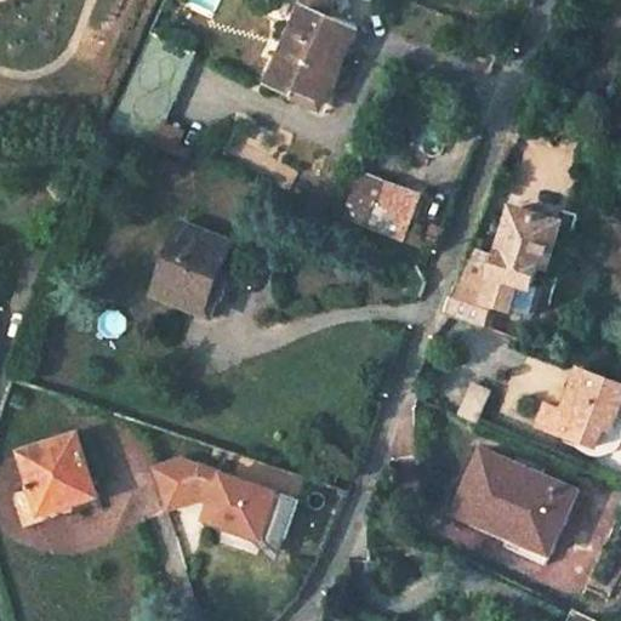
[(305,0),(267,85),(294,96),(297,89),(317,100),(334,61),(341,63),(357,27),(330,16),(337,0),(305,0)]
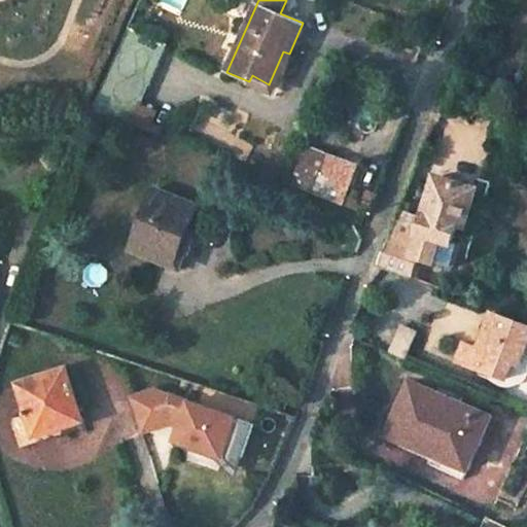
[(127,31),(92,110),(132,125),(166,46),(127,31)]
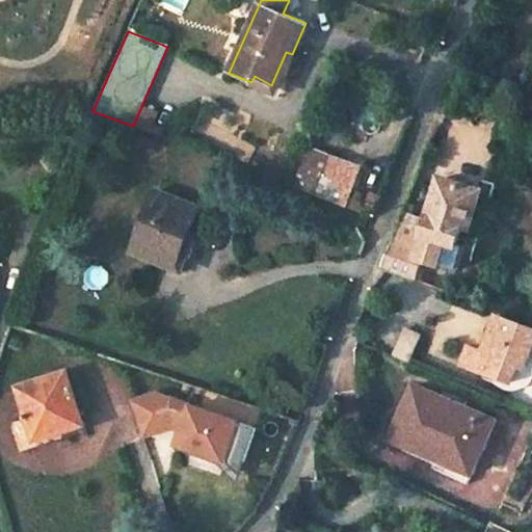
[(310,150),(295,188),(344,207),(358,167),(310,150)]
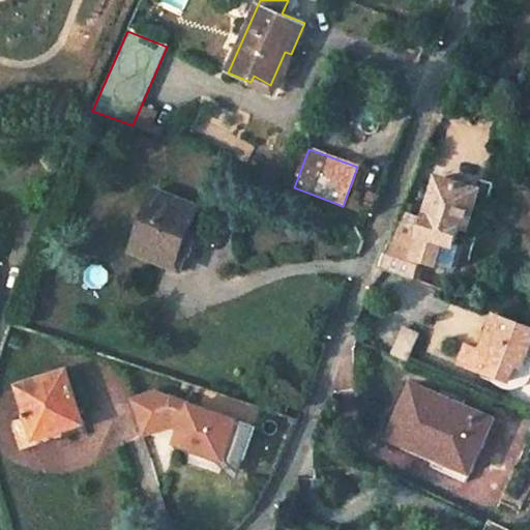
[(399,216),(380,265),(416,278),(422,259),(458,269),(465,245),(458,243),(463,228),(471,230),(479,200),(474,198),(477,188),(438,176),(423,225),(399,216)]
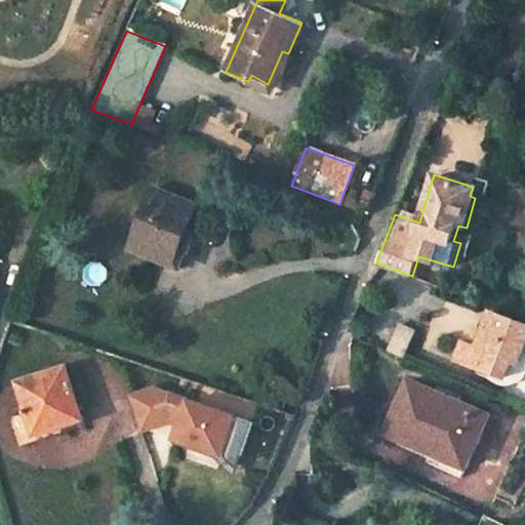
[(155,186),(130,246),(152,255),(155,249),(175,258),(197,202),(155,186)]
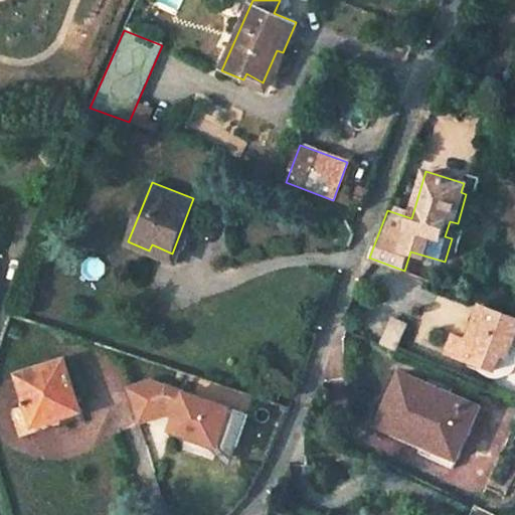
[(458,332),(450,351),(498,370),(505,353),(512,356),(514,348),(514,316),(484,304),(472,338),(458,332)]
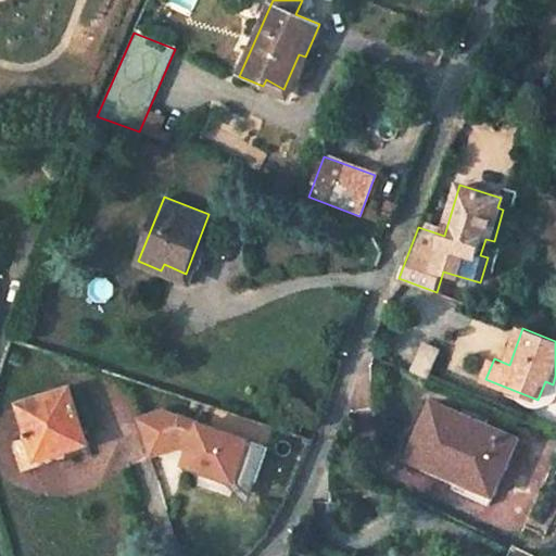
[(411,369),(421,341),(409,337),(397,364),(411,369)]
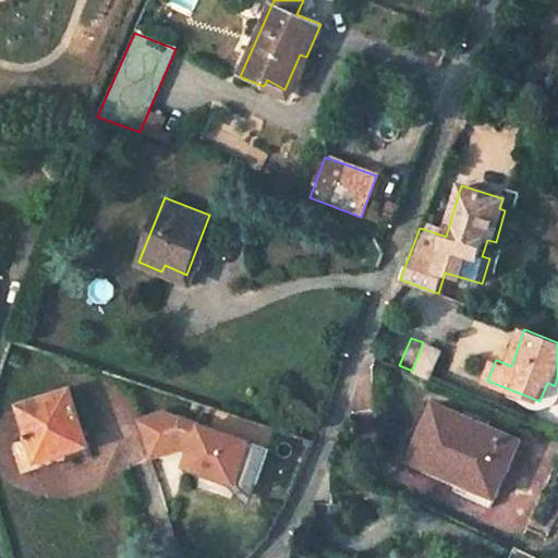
[(423,342),(412,371),(429,378),(441,350),(423,342)]
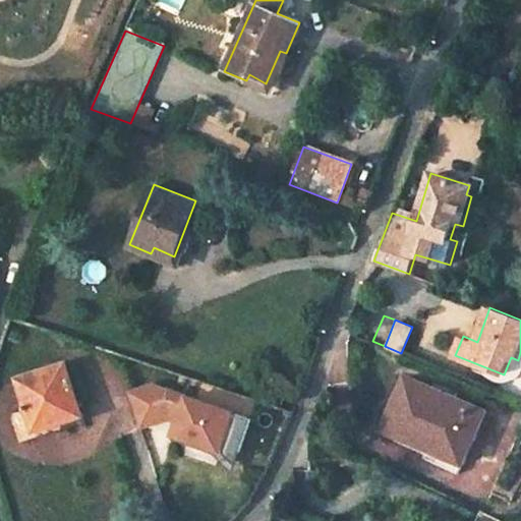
[(26,405),(9,411),(19,439),(35,435),(34,429),(82,414),(65,362),(17,379),(26,405)]
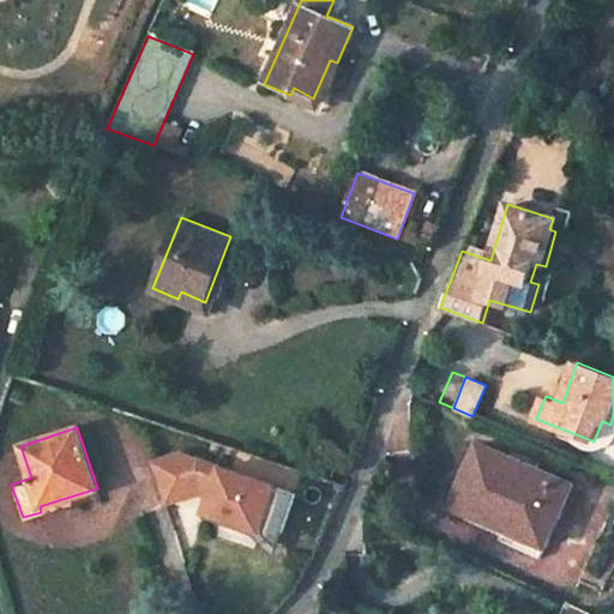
[(476,443),(452,497),(521,527),(518,535),(513,545),(543,559),(575,485),(476,443)]
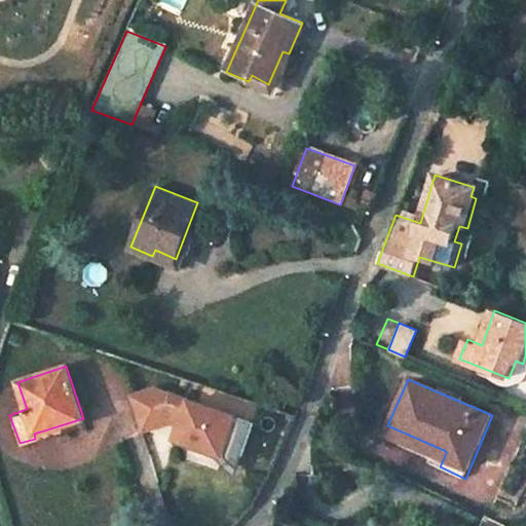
[(184,416),(176,440),(223,455),(226,446),(242,451),(252,422),(154,389),(130,398),(142,431),(171,422),(174,412),(184,416)]
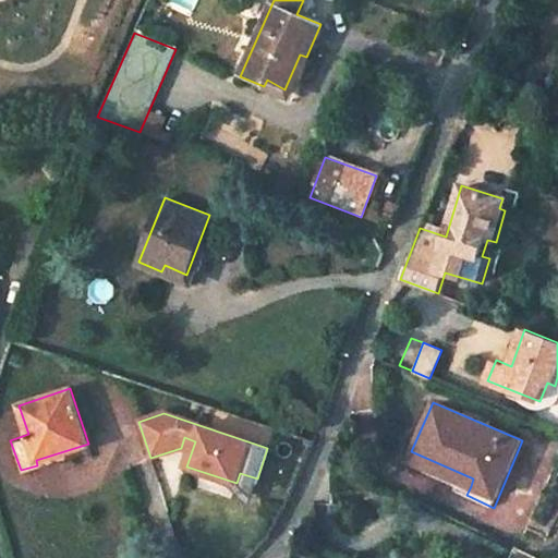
[(184,437),(181,448),(176,462),(186,466),(195,441),(184,437)]
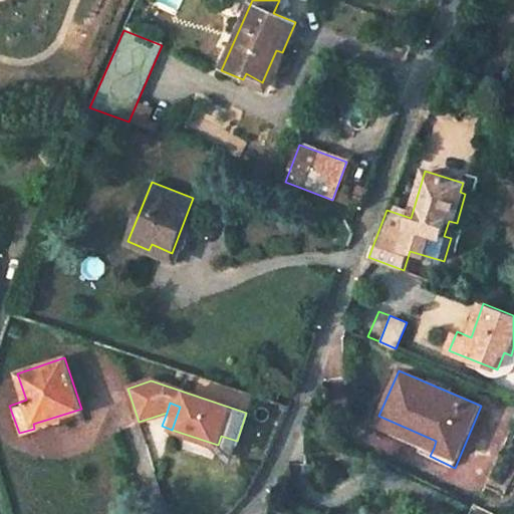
[(436,441),(378,416),(374,422),(434,448),(436,441)]
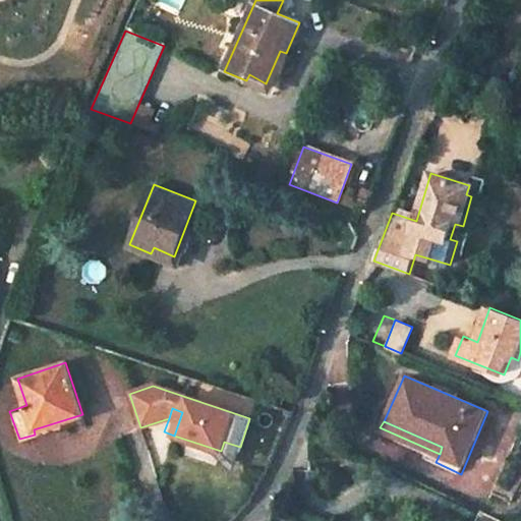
[(505,520),(481,510),(475,520),(505,520)]
